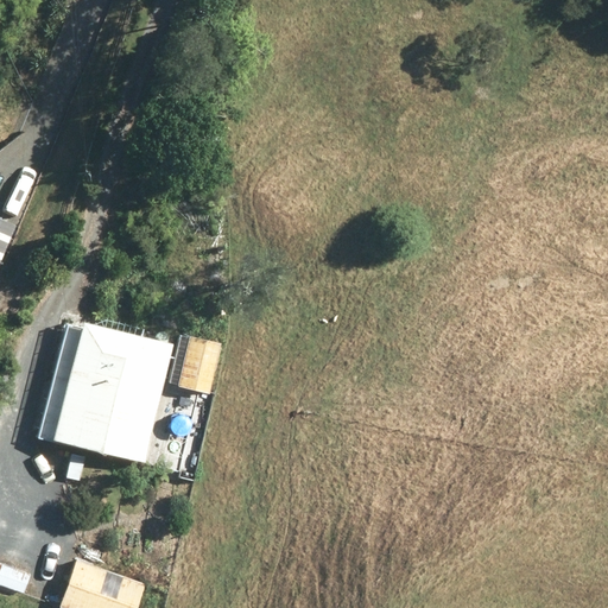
[(0,263),(16,225),(0,217),(0,263)]
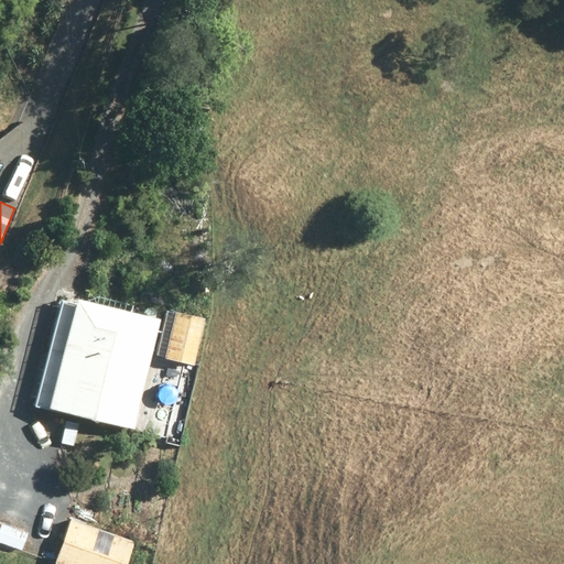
[(158,320),(46,292),(21,399),(132,426),(158,320)]
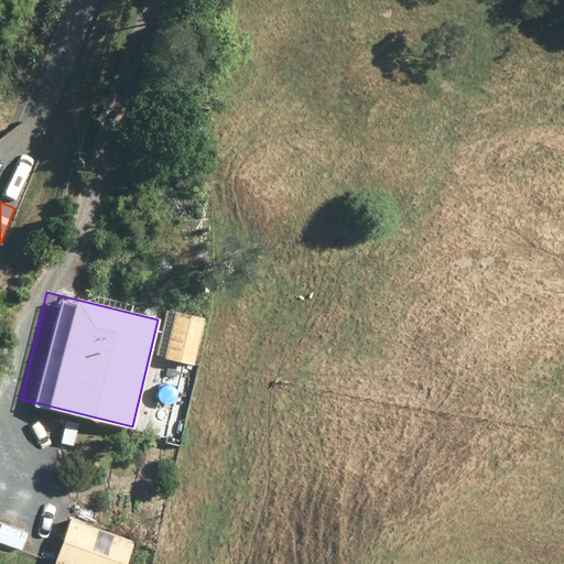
[(194,364),(203,317),(173,312),(164,358),(194,364)]
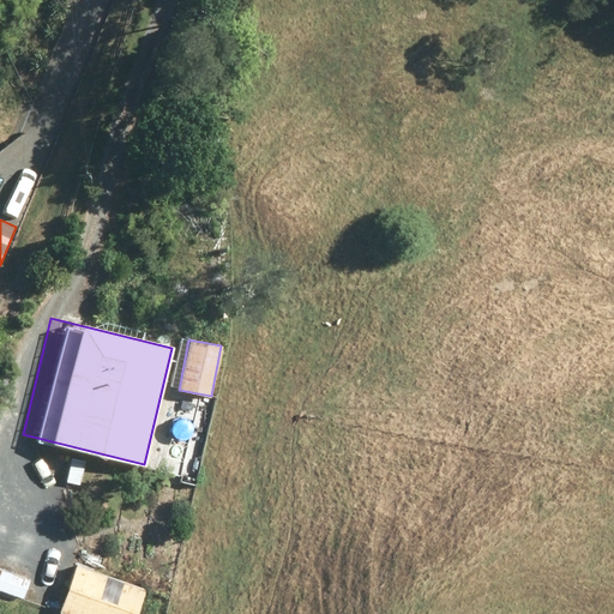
[(139,613),(150,584),(79,559),(61,609),(73,613),(139,613)]
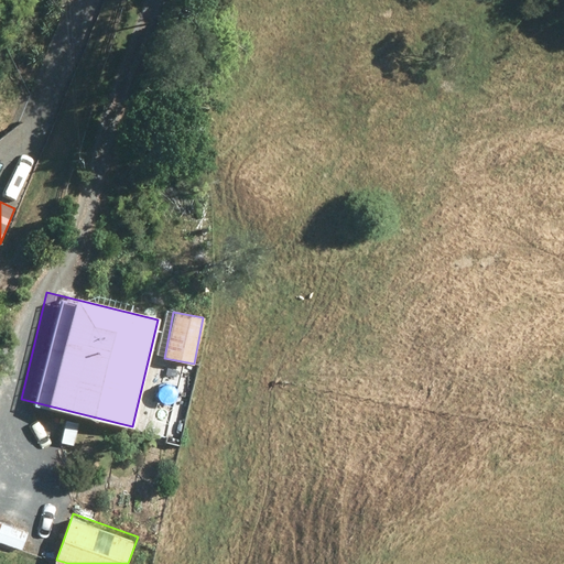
[(21,530),(0,522),(0,542),(14,549),(21,530)]
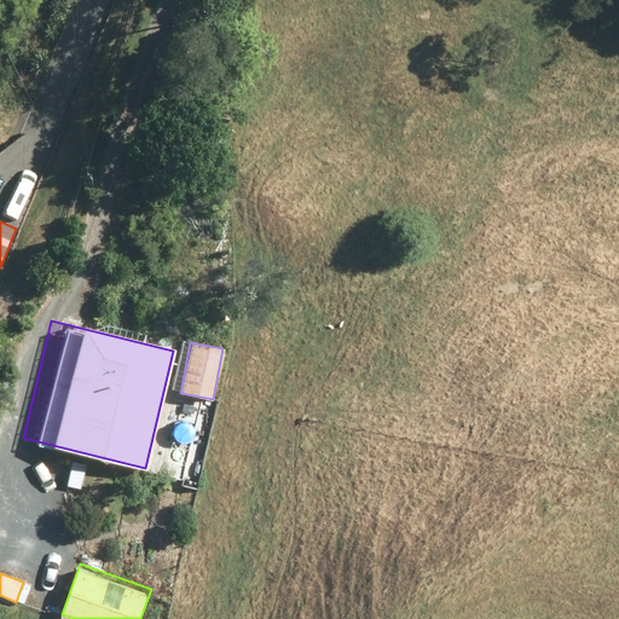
All buildings are outlined.
